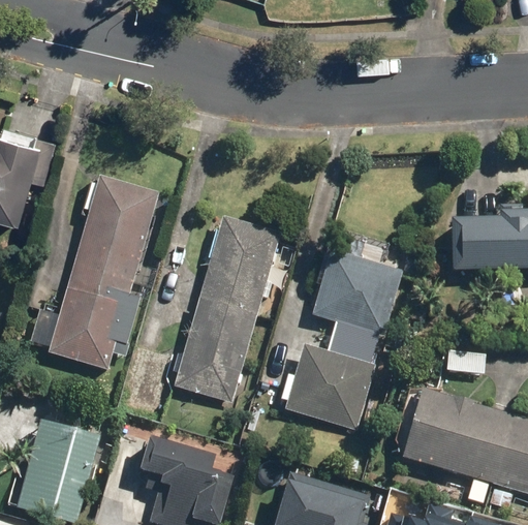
[(0,134),(0,216),(18,222),(32,176),(45,180),(59,137),(5,120),(0,134)]
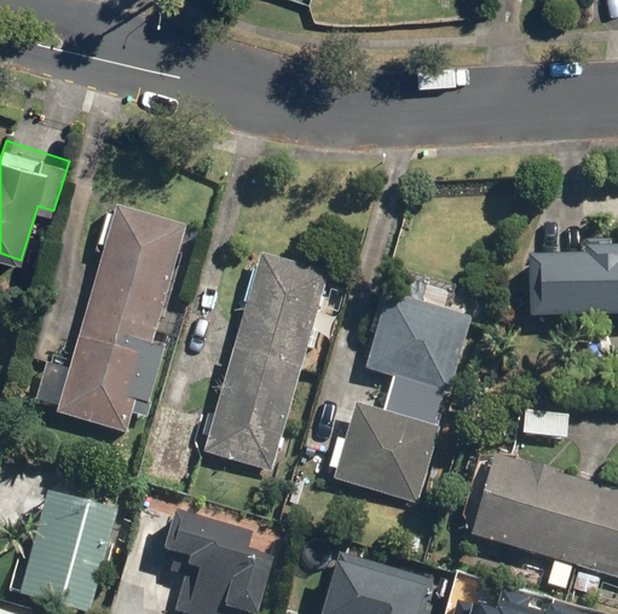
[(120,202),(58,412),(125,432),(188,222),(120,202)]
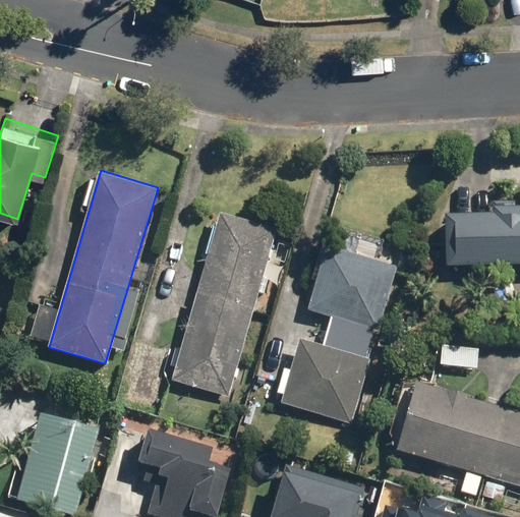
[(446,216),(447,264),(519,263),(519,270),(519,187),(518,187),(518,207),(493,207),(493,215),(446,216)]
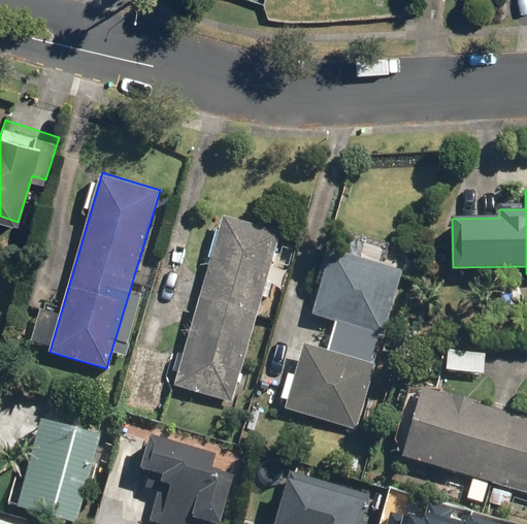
[(222,213),(174,387),(233,402),(281,228),(222,213)]
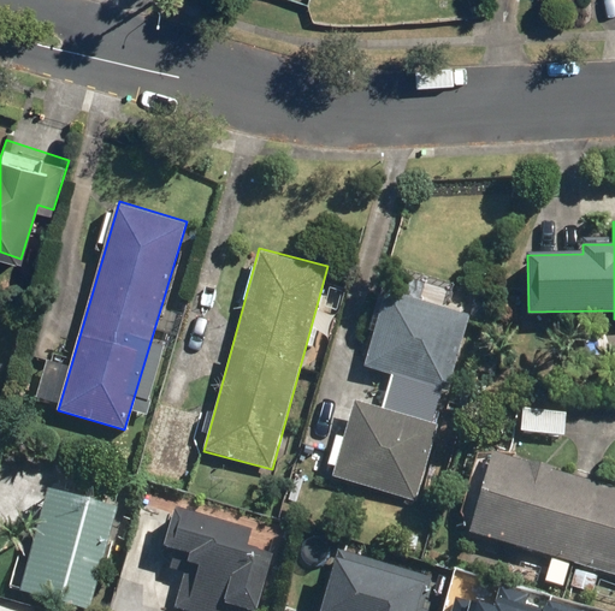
[(388,286),(365,362),(448,387),(469,312),(388,286)]
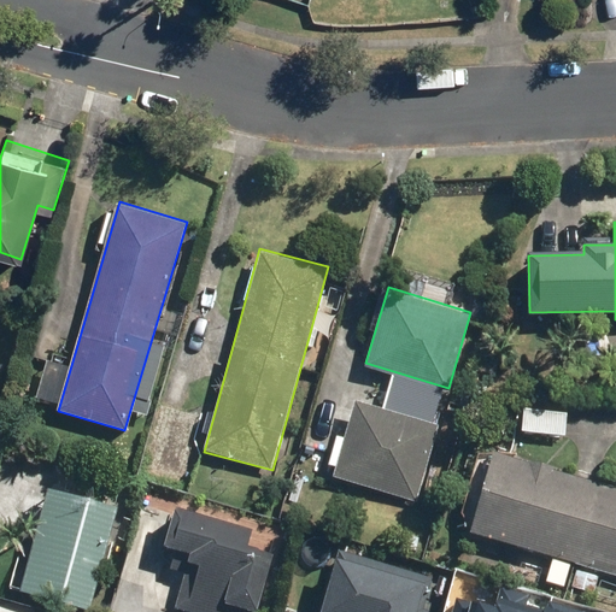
[(357,396),(333,477),(415,501),(438,422),(357,396)]
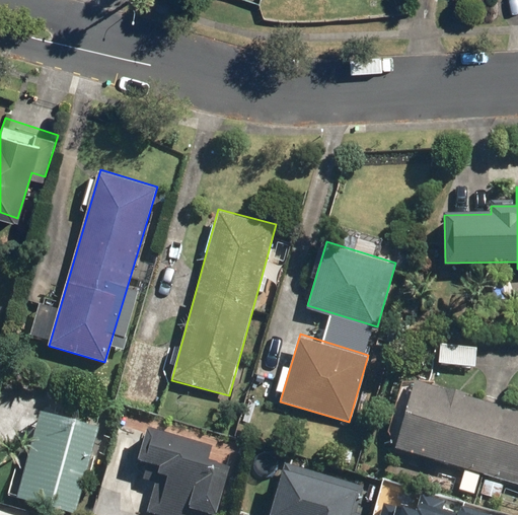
[(439,341),(438,362),(476,364),(477,344),(439,341)]
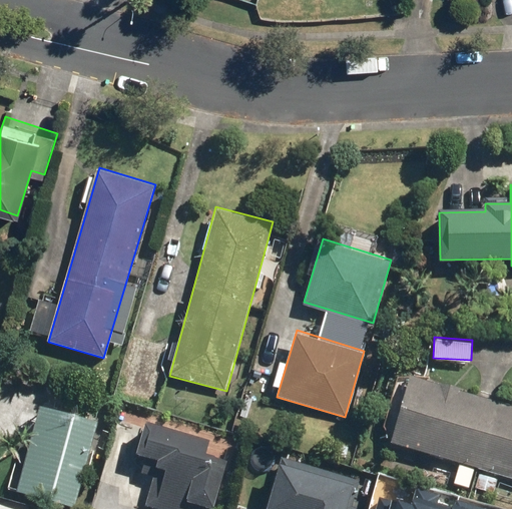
[(511,404),(409,375),(390,442),(511,477),(511,404)]
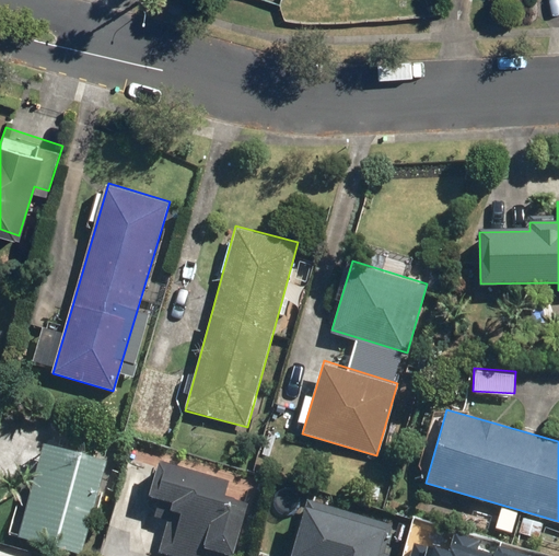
[(43,443),(16,536),(81,555),(107,462),(43,443)]
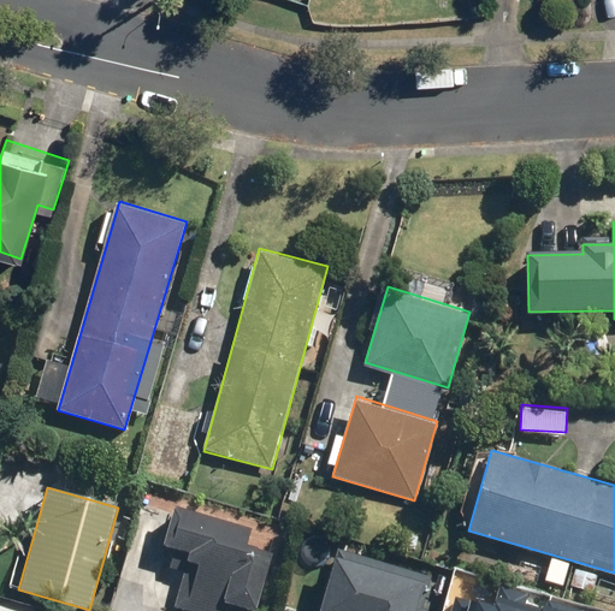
[(189,562),(177,600),(211,610),(228,610),(231,603),(258,610),(261,610),(282,550),(247,538),(252,525),(179,502),(167,538),(179,541),(175,557),(189,562)]
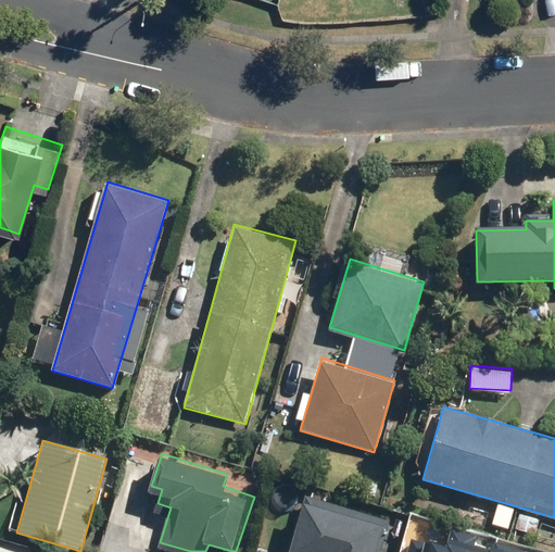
[(379,551),(390,513),(306,491),(290,551),(379,551)]
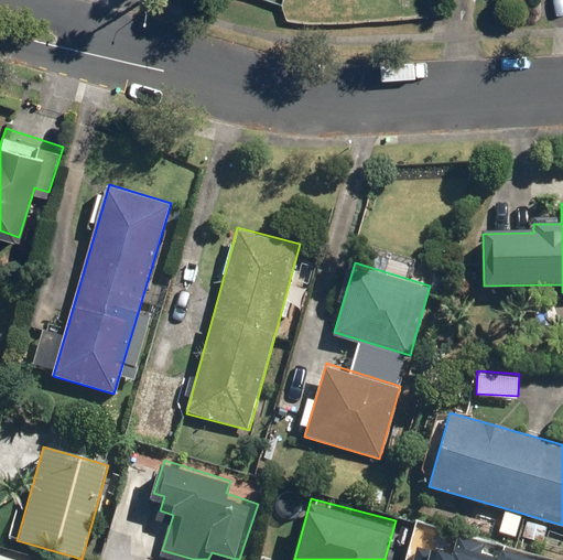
[(419,545),(414,559),(536,559),(537,557),(461,535),(454,556),(419,545)]
